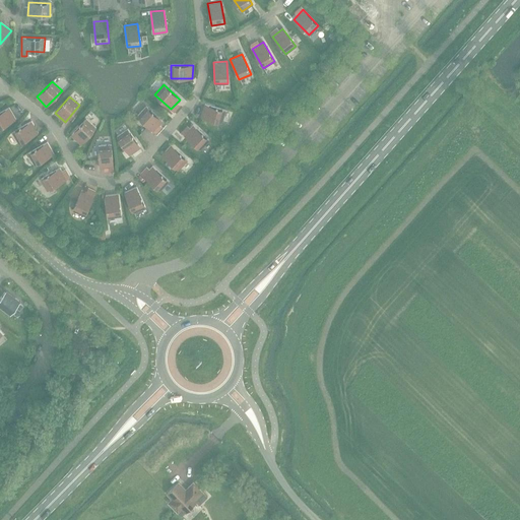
[(200,117),(221,123),(225,110),(204,104),(200,117)]
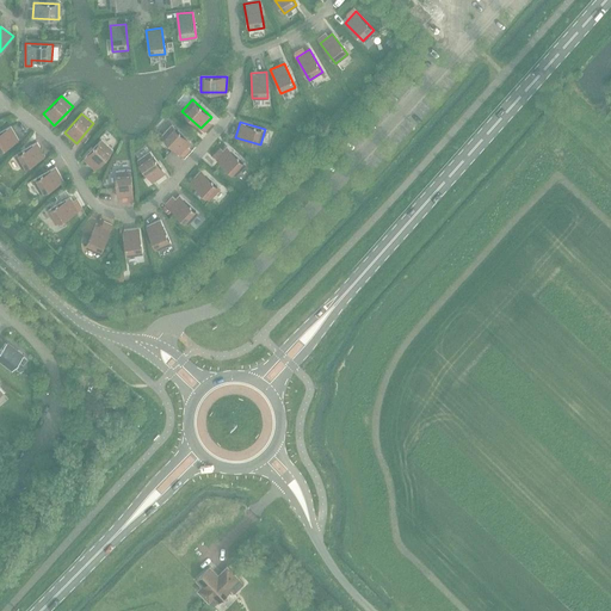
[(161,136),(180,154),(191,142),(172,124),(161,136)]
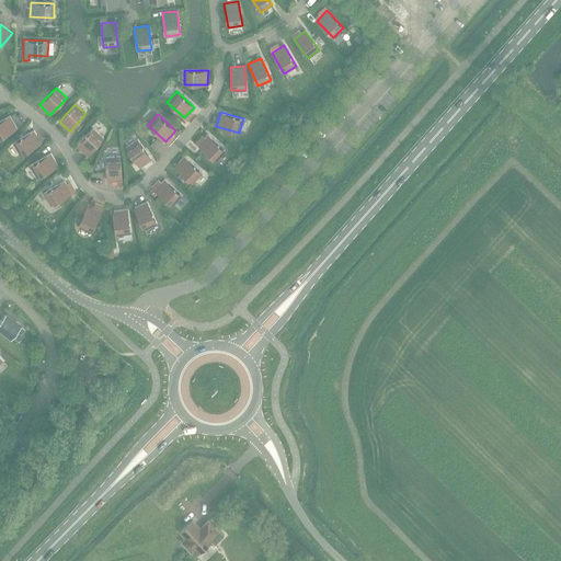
[(0,121),(0,137),(16,128),(10,115),(0,121)]
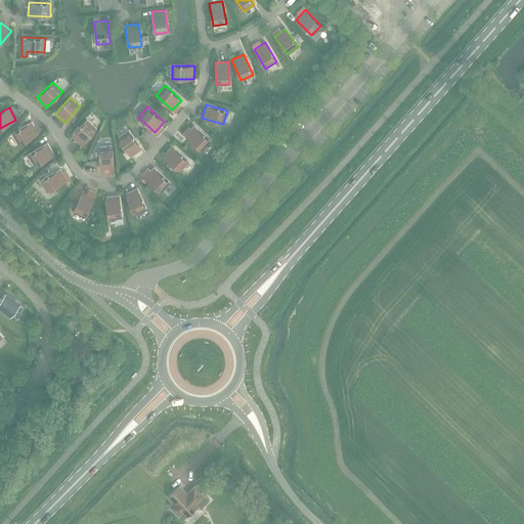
[(72,136),(82,145),(96,129),(87,120),(72,136)]
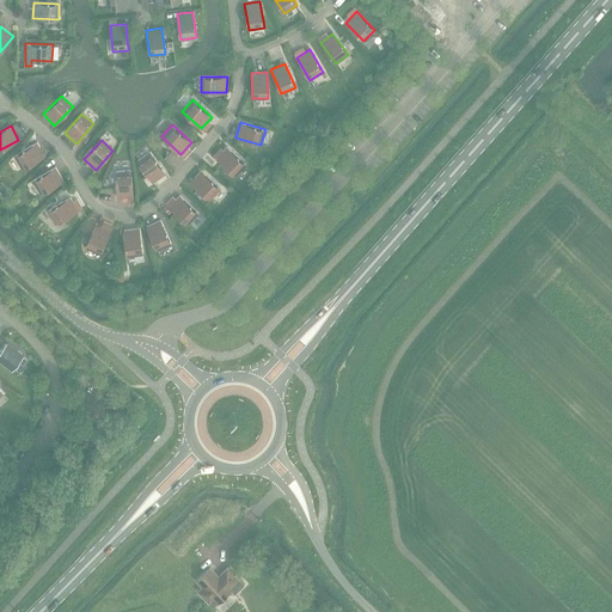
[(14,155),(22,169),(44,155),(37,142),(14,155)]
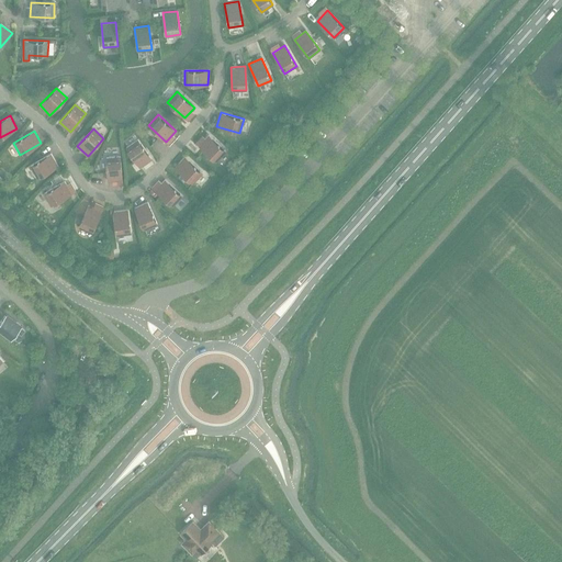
[(199,145),(216,161),(226,150),(209,135),(199,145)]
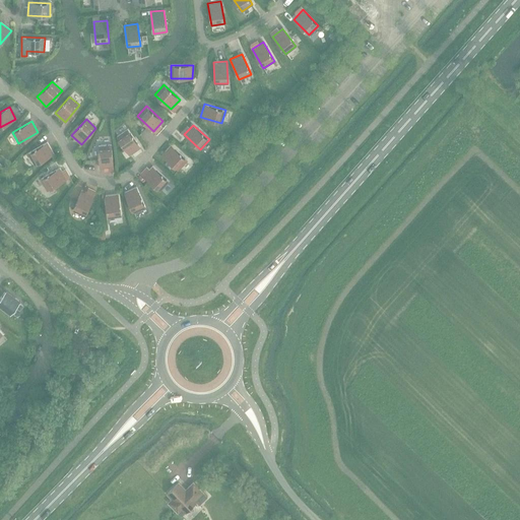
[(117,136),(129,154),(140,146),(127,129),(117,136)]
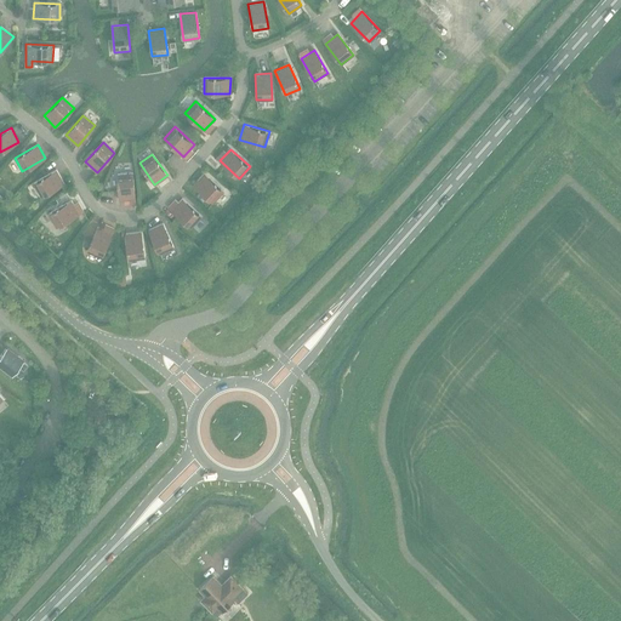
[(33,183),(41,197),(64,183),(56,170),(33,183)]
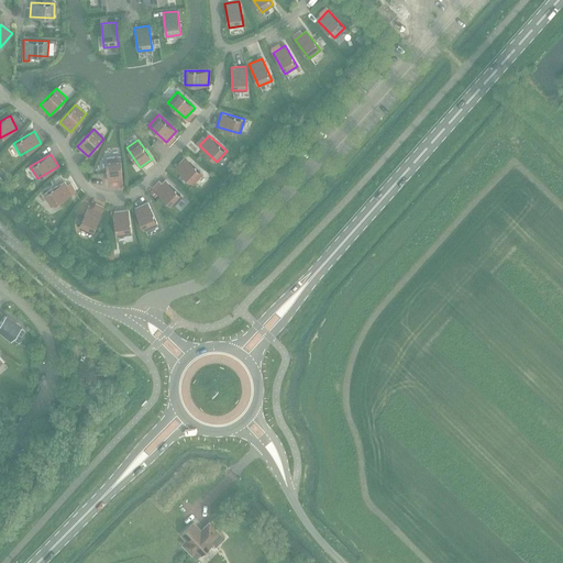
[(106,157),(108,181),(122,180),(120,156),(106,157)]
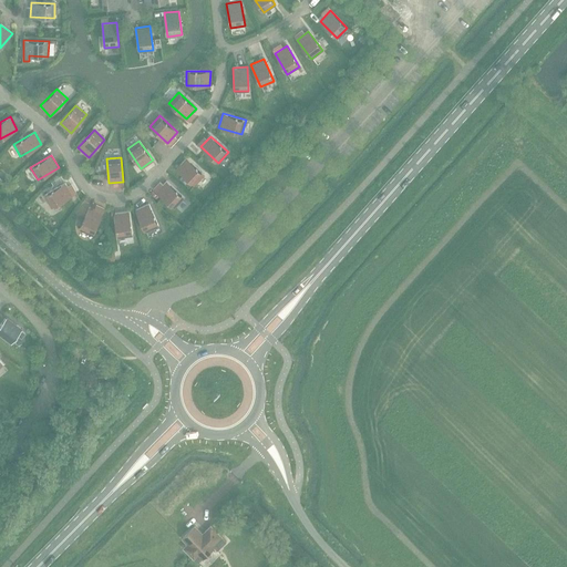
[(176,168),(194,185),(204,174),(186,158),(176,168)]
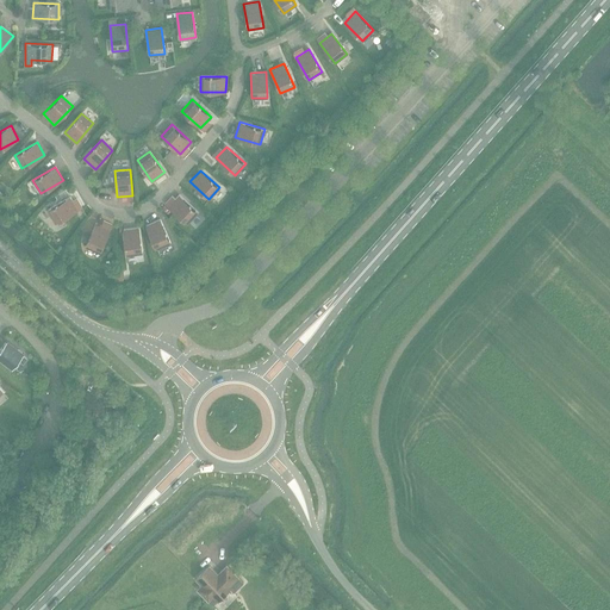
[(168,206),(187,224),(198,212),(179,194),(168,206)]
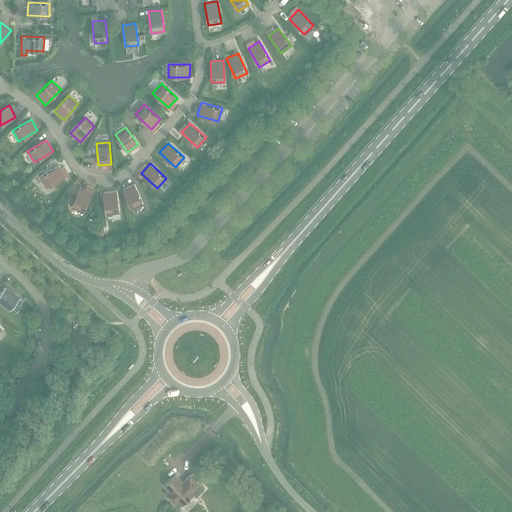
[(40,176),(46,187),(65,176),(58,165),(40,176)]
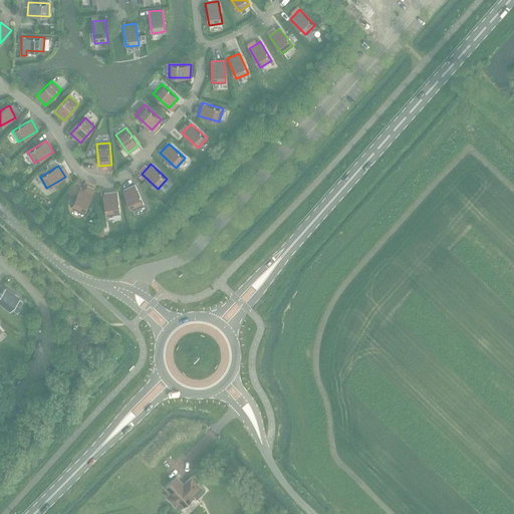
[(122,190),(132,210),(144,205),(135,185),(122,190)]
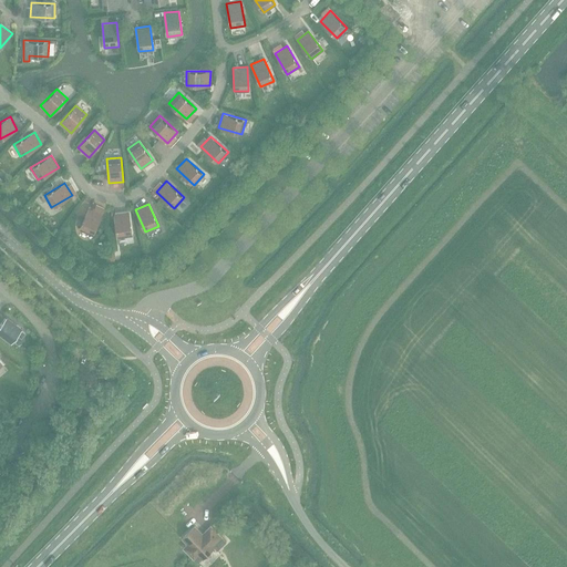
[(79,229),(92,235),(102,213),(89,207),(79,229)]
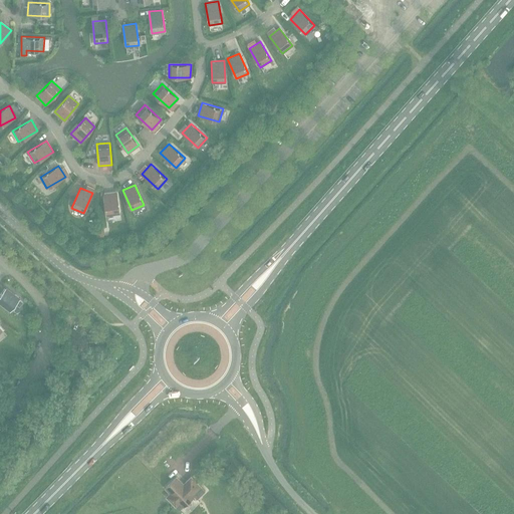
[(103,194),(106,215),(119,213),(116,192),(103,194)]
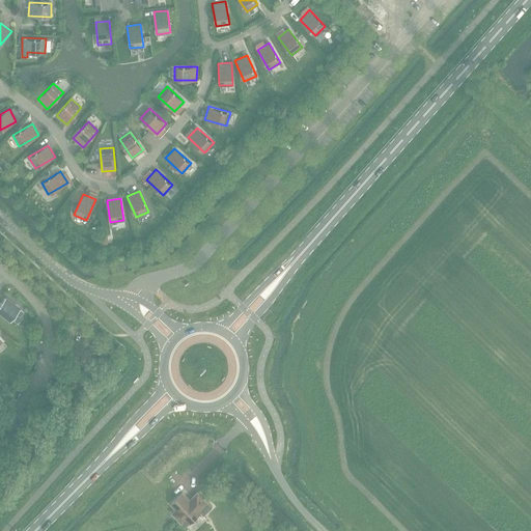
[(21,316),(24,312),(20,309),(21,308),(6,297),(0,303),(0,313),(10,323),(17,314),(21,316)]
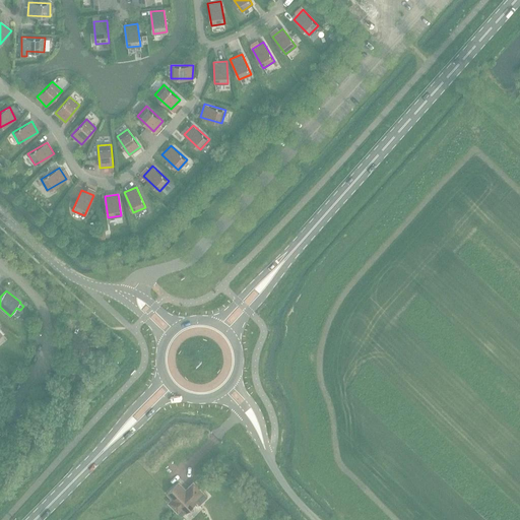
[(203,493),(204,492),(193,481),(186,489),(179,481),(167,495),(172,499),(168,503),(181,516),(185,512),(185,513),(196,502),(199,504),(207,497),(203,493)]
